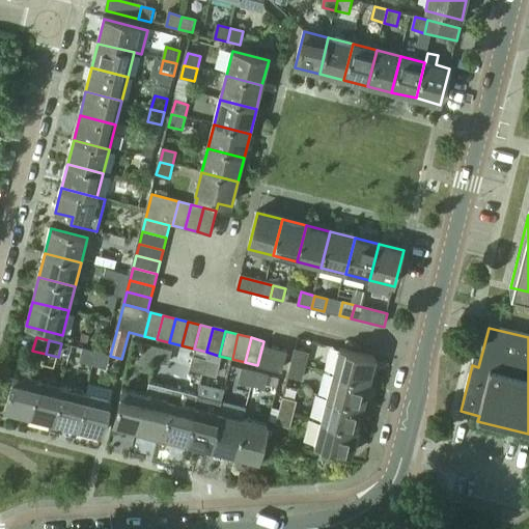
[(143,358),(156,361),(159,349),(146,345),(143,358)]
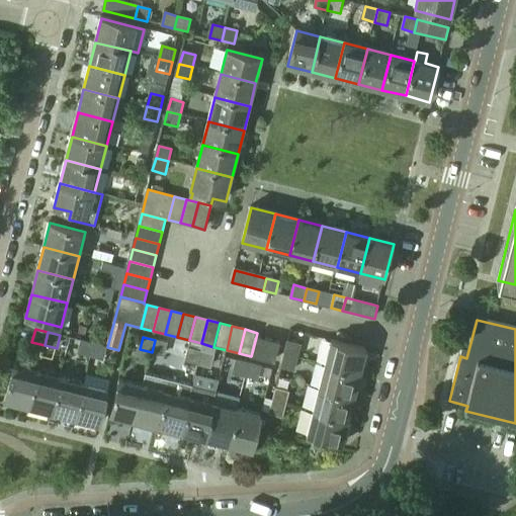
[(251,356),(275,362),(280,343),(256,337),(251,356)]
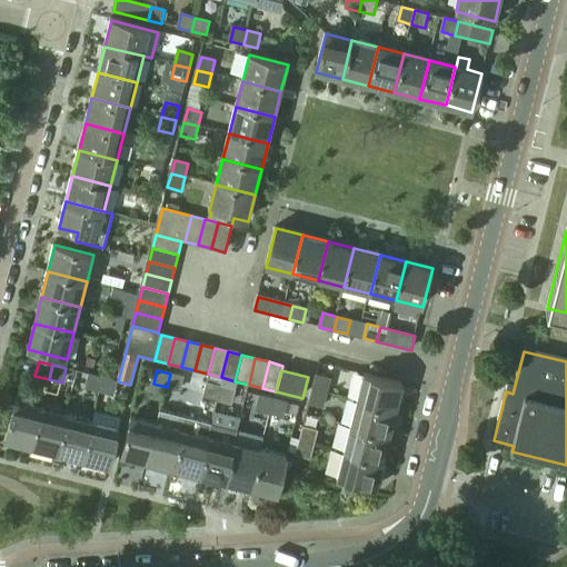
[(167,387),(180,391),(183,377),(170,374),(167,387)]
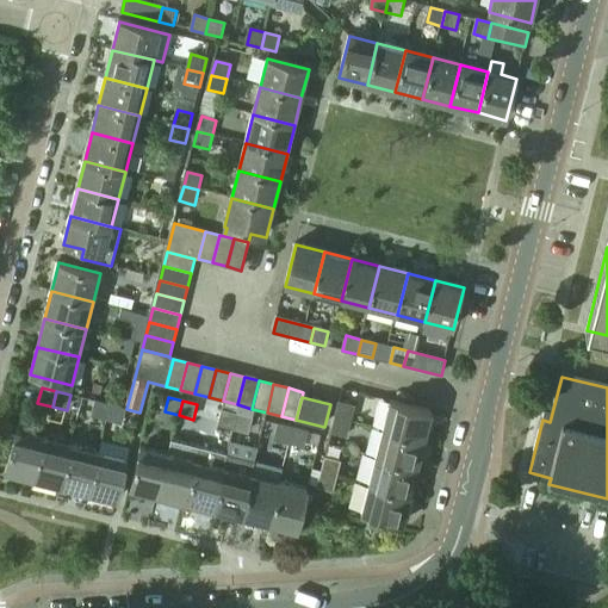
[(107,420),(111,405),(97,402),(93,416),(107,420)]
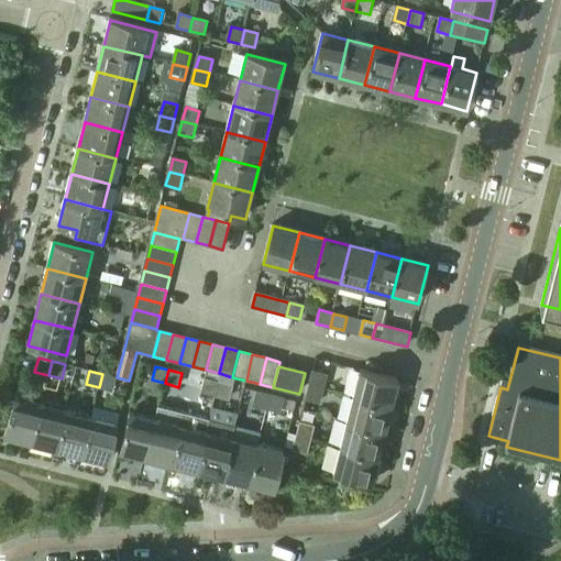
[(353,397),(392,406),(398,381),(360,371),(353,397)]
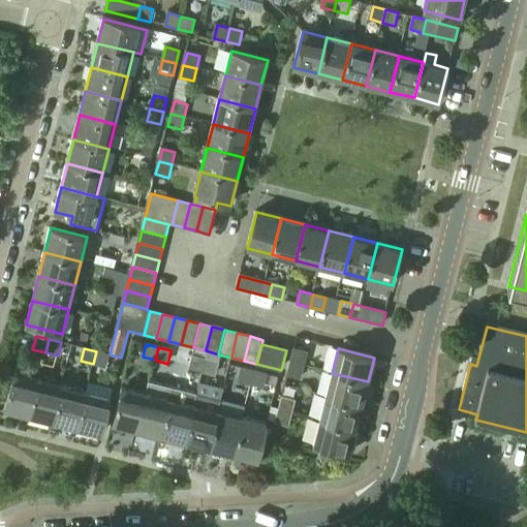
[(291,363),(304,366),(307,352),(295,349),(291,363)]
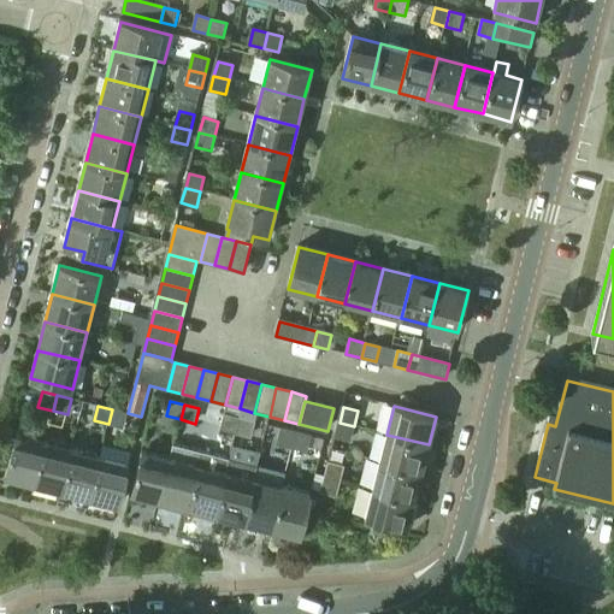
[(123,427),(128,413),(112,409),(108,424),(123,427)]
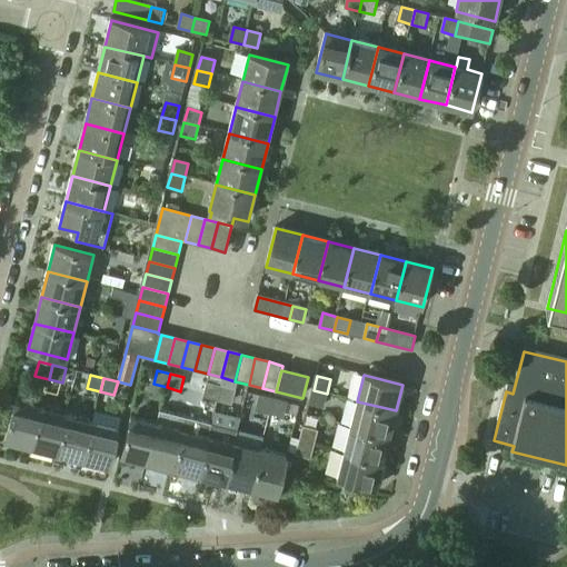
[(205,397),(218,400),(221,387),(208,384),(205,397)]
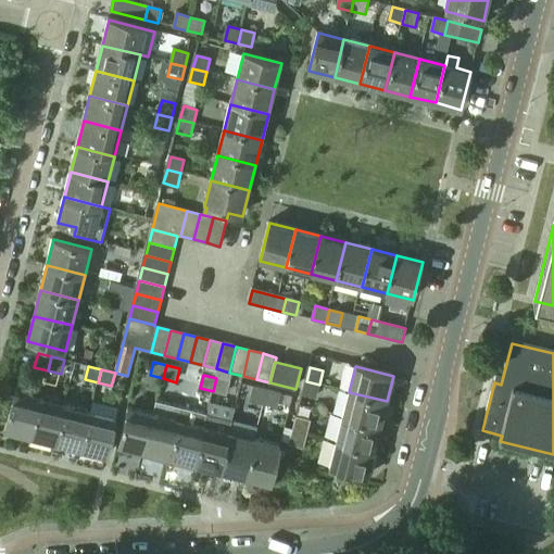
[(213,391),(227,394),(230,381),(216,378),(213,391)]
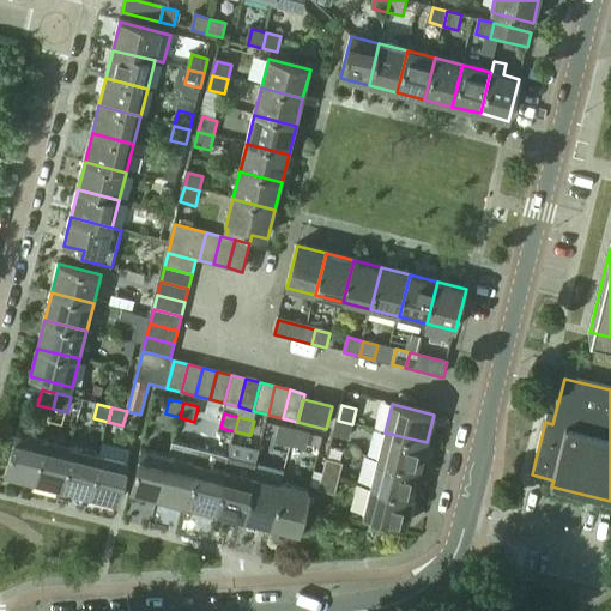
[(334,435),(349,439),(352,424),(338,421),(334,435)]
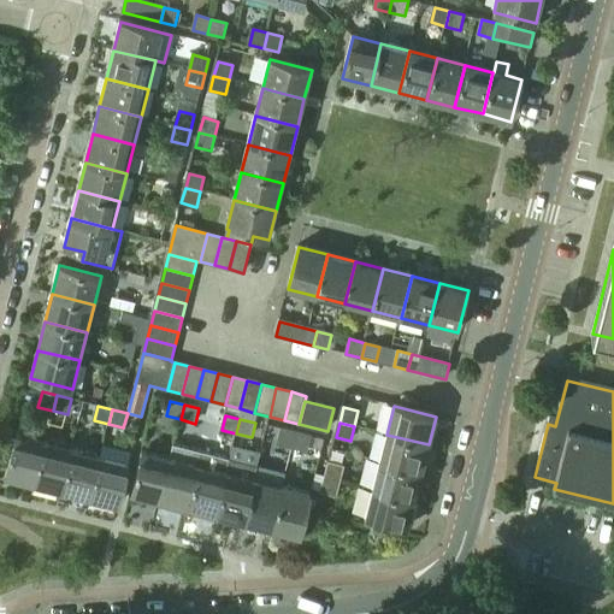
[(278,444),(293,448),(296,434),(282,430),(278,444)]
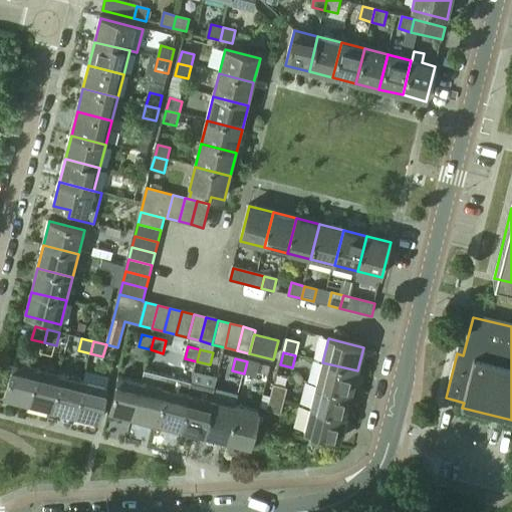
[(244,373),(256,376),(259,364),(247,361),(244,373)]
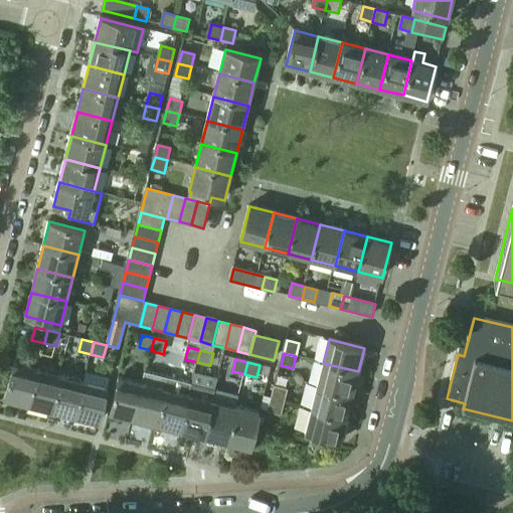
[(5,398),(28,404),(37,369),(13,363),(5,398)]
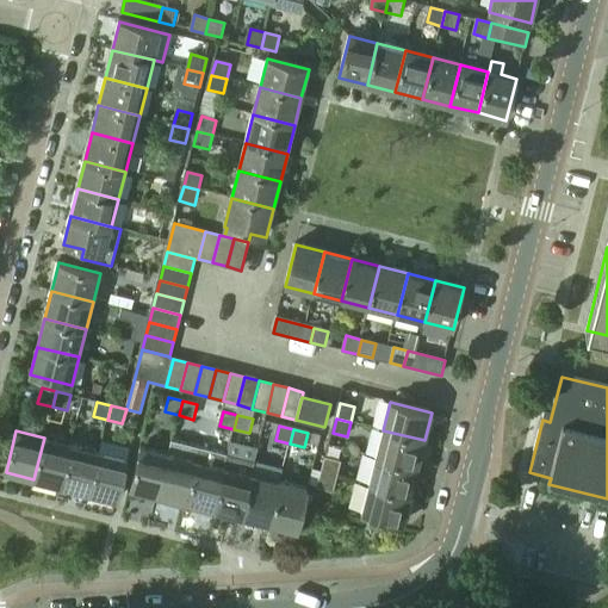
[(376,458),(417,469),(425,440),(383,430),(376,458)]
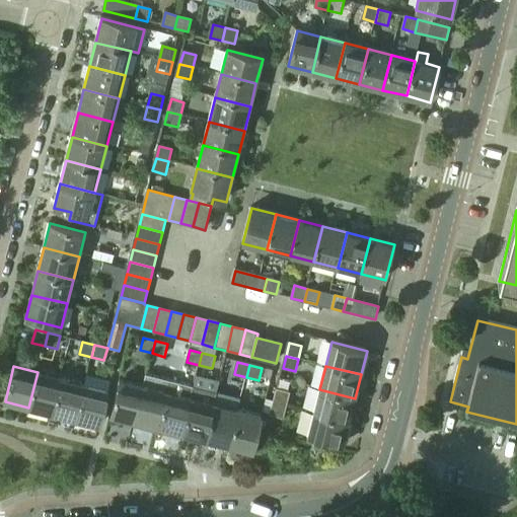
[(28,408),(52,414),(61,378),(38,372),(28,408)]
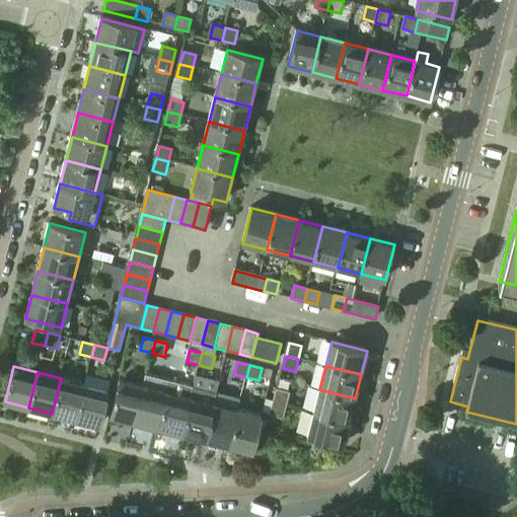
[(144,386),(135,422),(158,428),(170,381),(147,375),(144,386)]
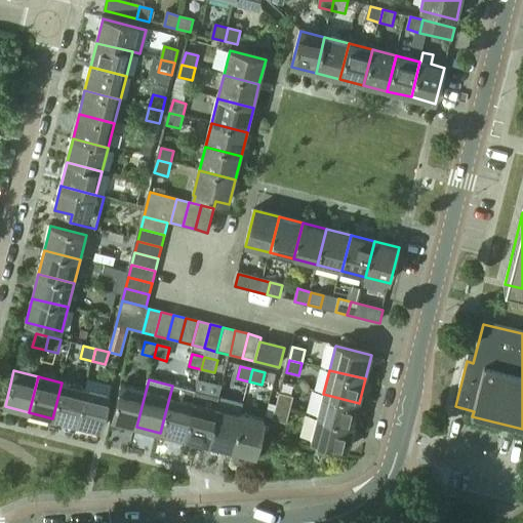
[(52,418),(77,425),(85,389),(62,383),(52,418)]
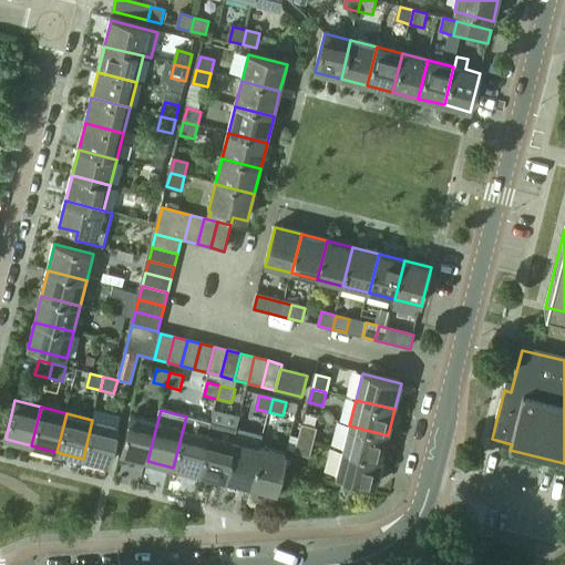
[(131,415),(121,454),(147,461),(157,422),(131,415)]
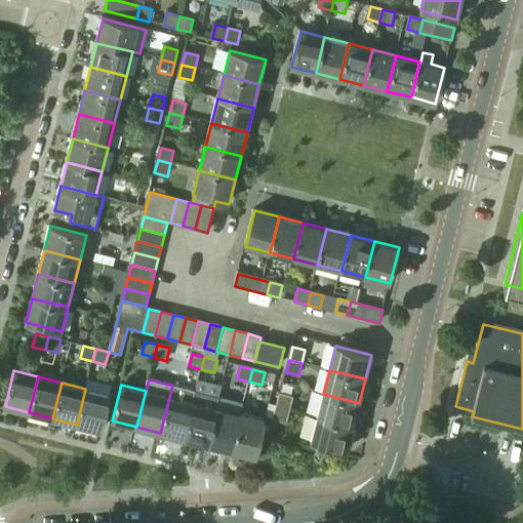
[(169,397),(160,433),(184,439),(196,392),(172,386),(169,397)]
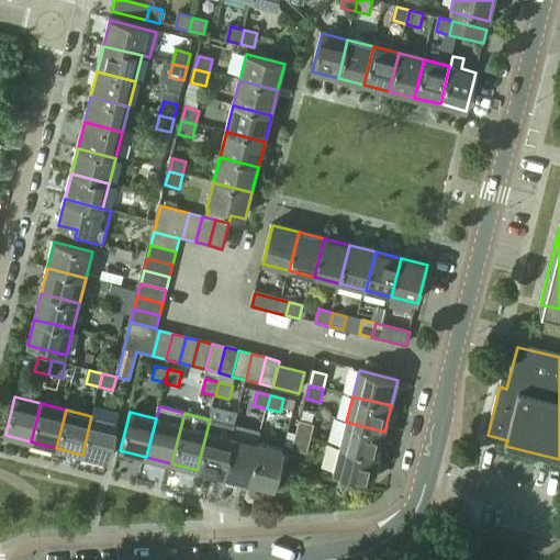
[(82,455),(109,461),(118,423),(91,416),(82,455)]
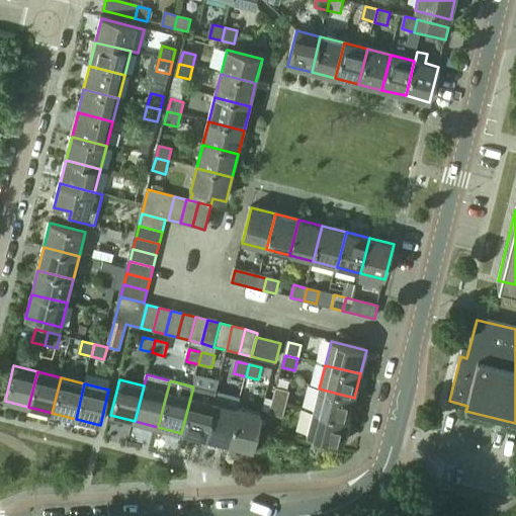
[(193,387),(181,433),(205,439),(213,404),(217,393),(193,387)]
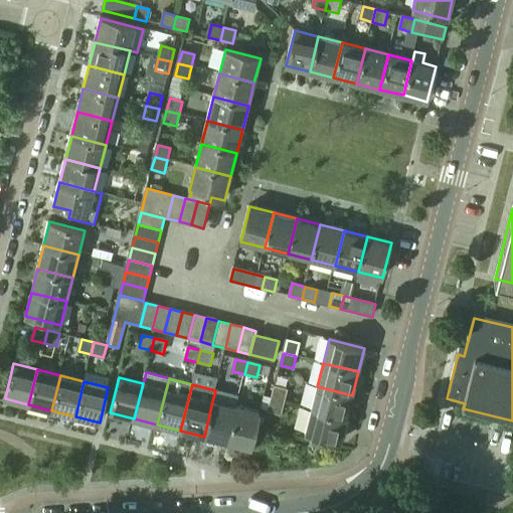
[(311,409),(346,418),(352,395),(317,386),(311,409)]
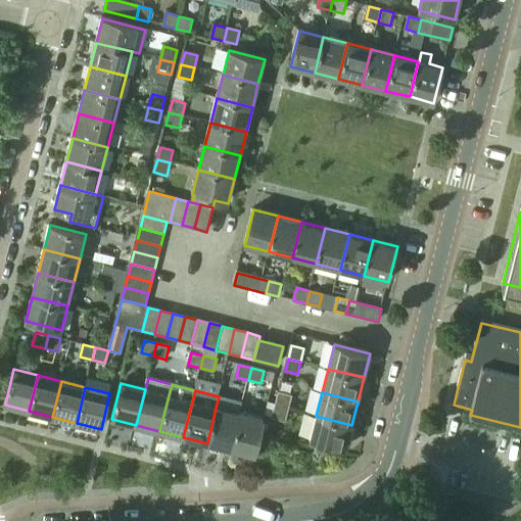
[(276,406),(289,409),(292,396),(279,393),(276,406)]
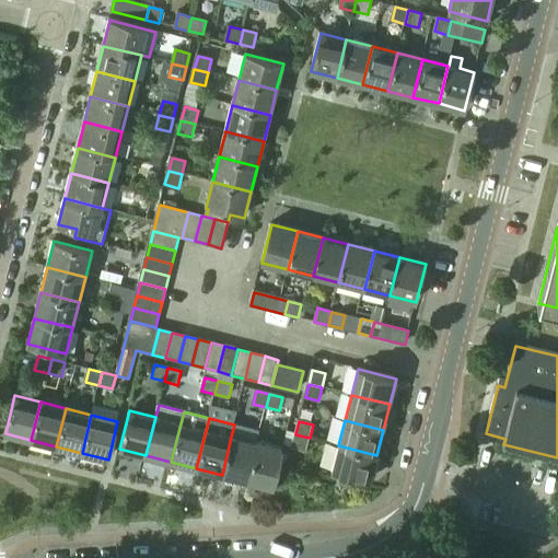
[(292,448),(305,452),(310,438),(295,434),(292,448)]
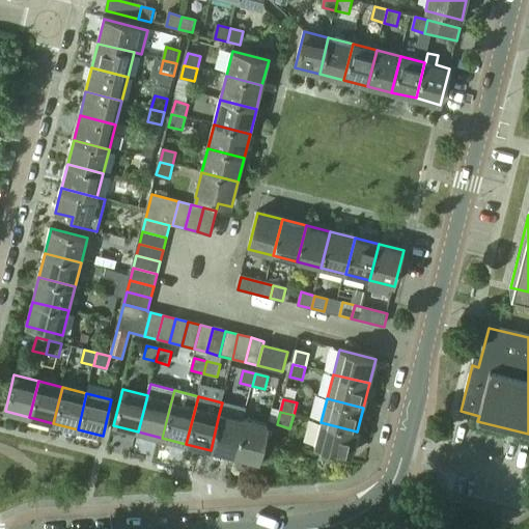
[(219,414),(211,450),(234,456),(244,420),(219,414)]
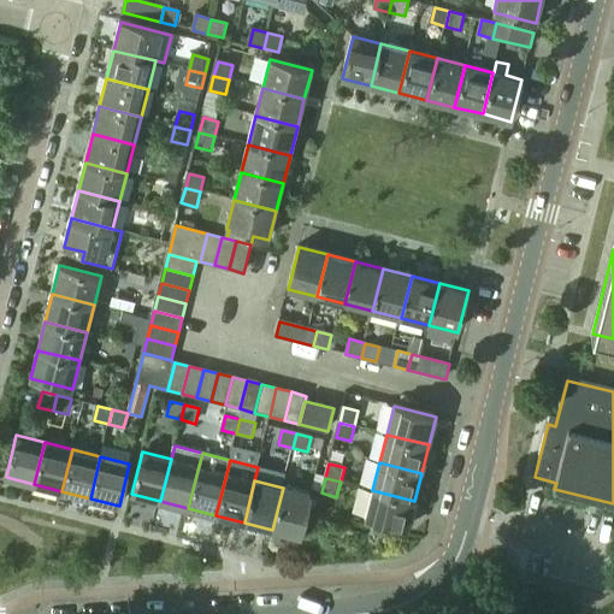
[(283,488),(272,530),(301,537),(311,495),(283,488)]
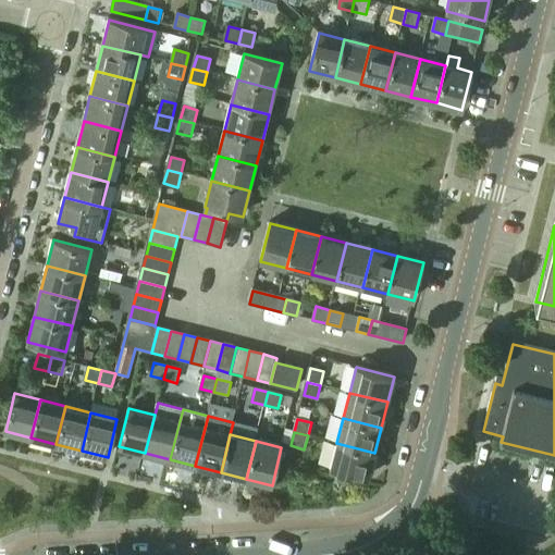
[(330,469),(368,479),(374,453),(336,443),(330,469)]
